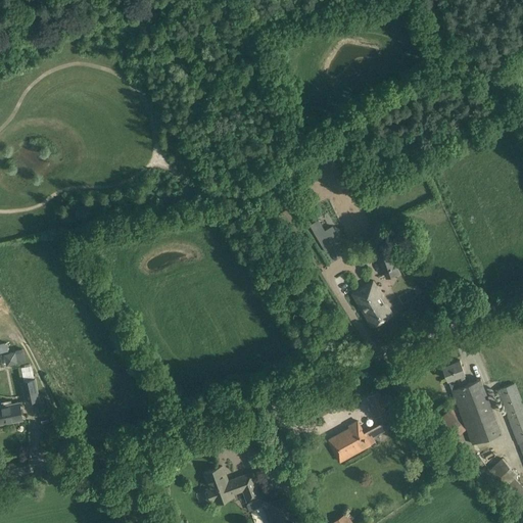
[(311,225),(326,251),(334,246),(329,239),(337,234),(332,226),(325,231),(318,220),(311,225)]
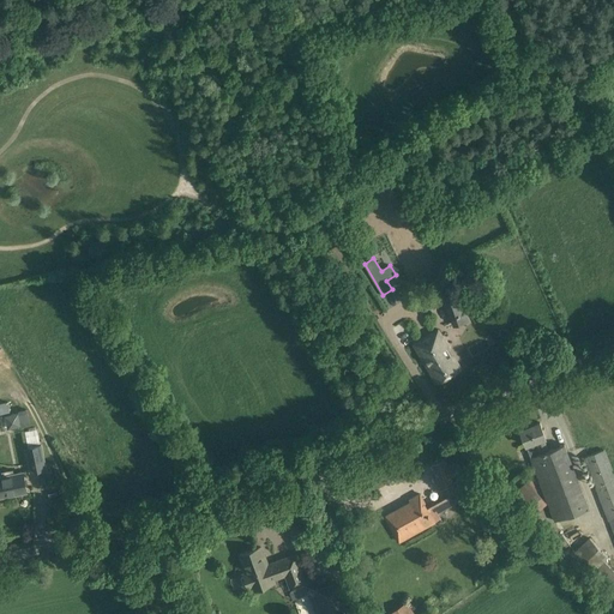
[(469,321),(458,290),(441,295),(453,326),(469,321)]
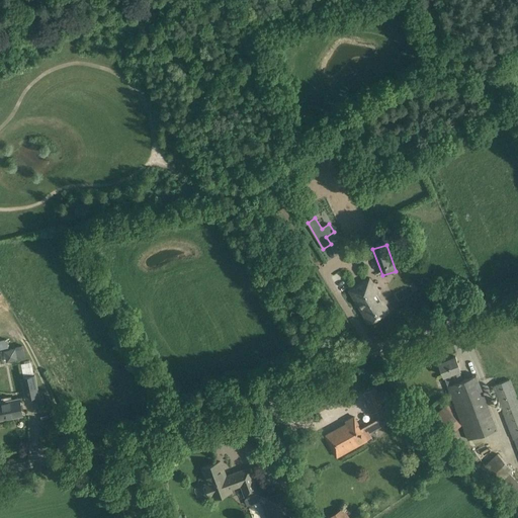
[(379,291),(371,278),(350,290),(369,322),(387,311),(376,293),(379,291)]
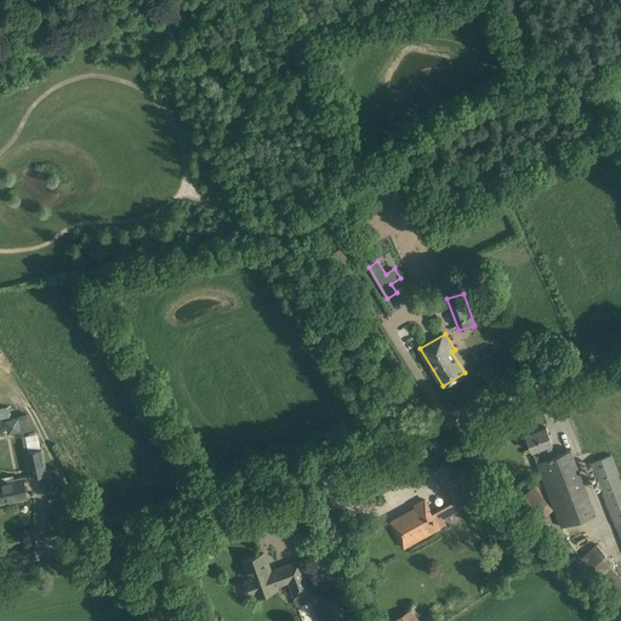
[(6,420),(7,431),(20,428),(17,417),(6,420)]
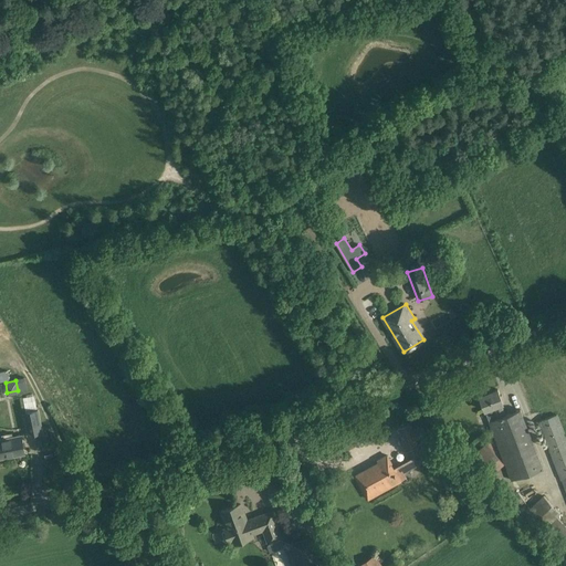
[(505,416),(501,405),(503,404),(498,389),(488,394),(486,392),(481,395),(481,396),(480,397),(489,421),(505,416)]
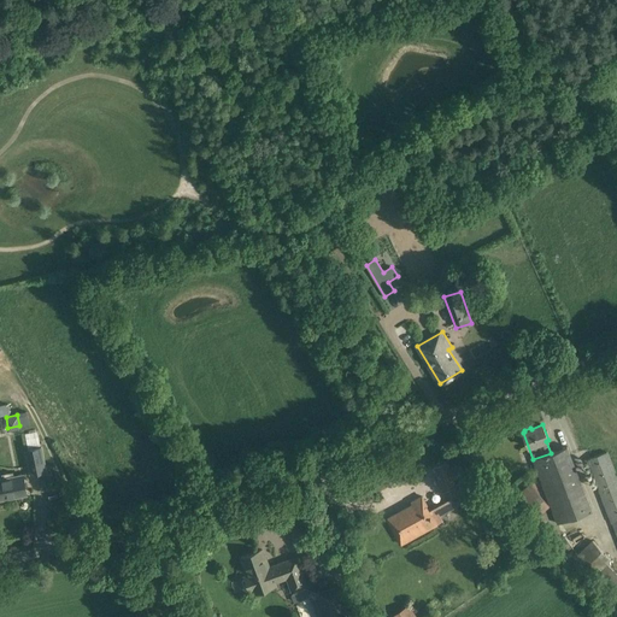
[(47,470),(42,446),(35,447),(27,450),(31,474),(47,470)]
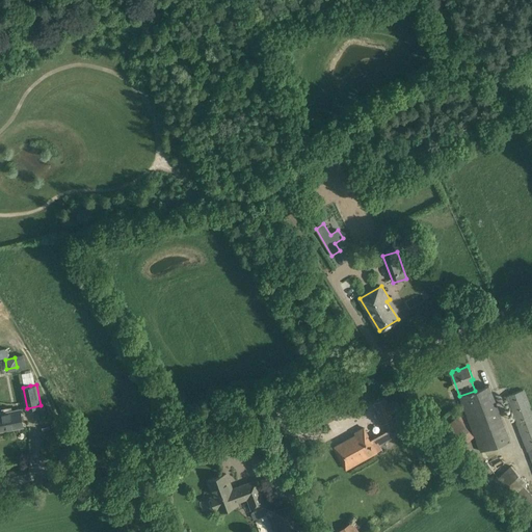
[(475,391),(459,396),(481,452),(510,441),(488,384),(475,391)]
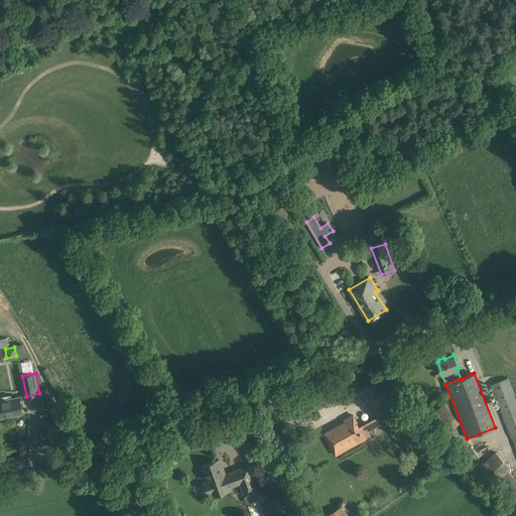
[(515,397),(508,377),(490,384),(511,437),(515,448),(515,397)]
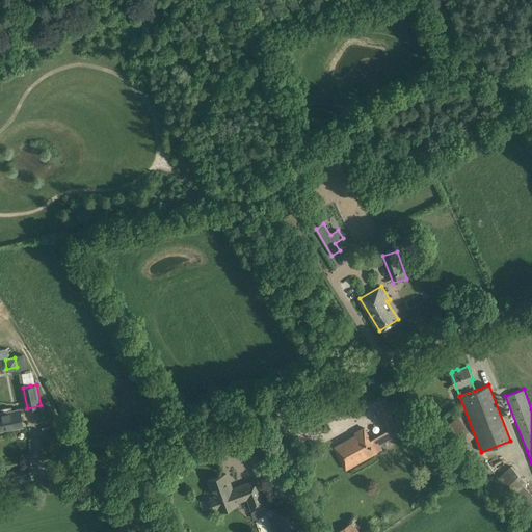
[(384,397),(374,401),(382,423),(387,421),(390,429),(370,441),(368,436),(368,435),(364,428),(354,433),(355,435),(334,447),(345,468),(381,449),(379,445),(398,434),(392,419),(393,419),(391,411),(399,408),(396,400),(388,404),(384,397)]
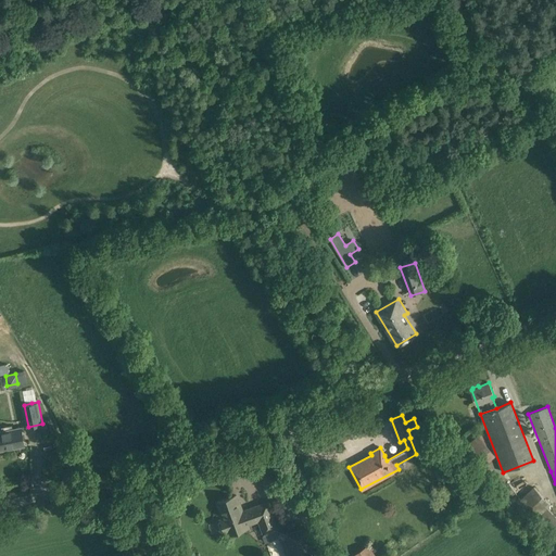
[(0,450),(25,445),(22,427),(0,430),(0,450)]
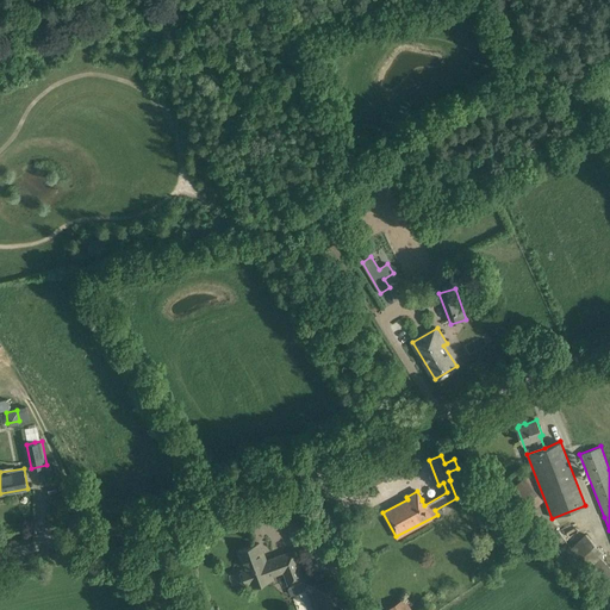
[(543,500),(524,479),(506,493),(524,516),(543,500)]
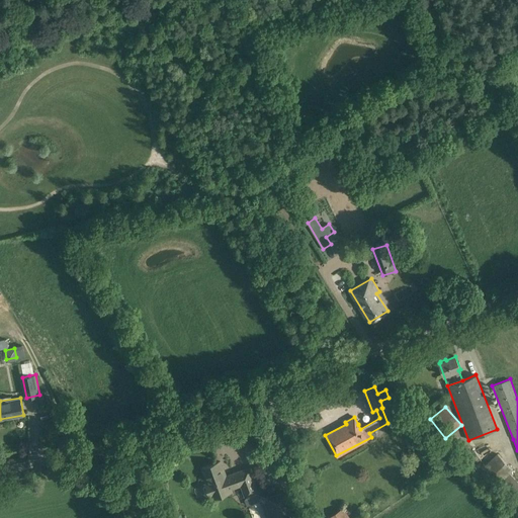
[(512,470),(497,453),(485,465),(514,498),(517,493),(517,482),(509,472),(512,470)]
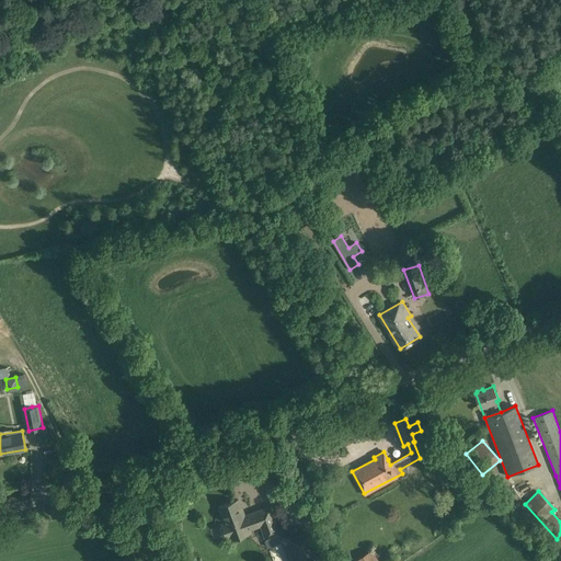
[(311,495),(299,500),(302,508),(309,506),(315,504),(311,495)]
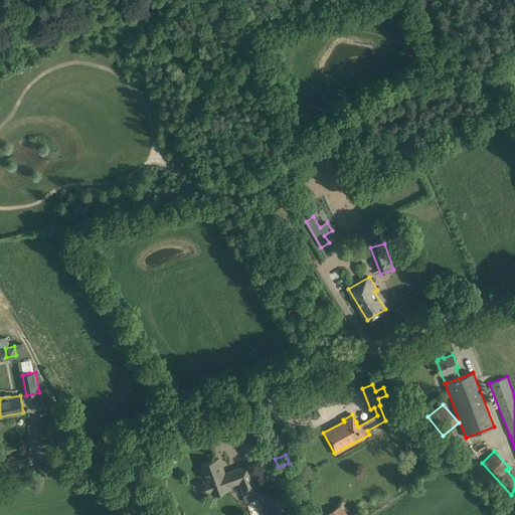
[(202,481),(208,495),(211,494),(212,495),(229,489),(227,483),(238,479),(244,494),(256,490),(247,466),(224,474),(218,459),(201,466),(206,480),(202,481)]
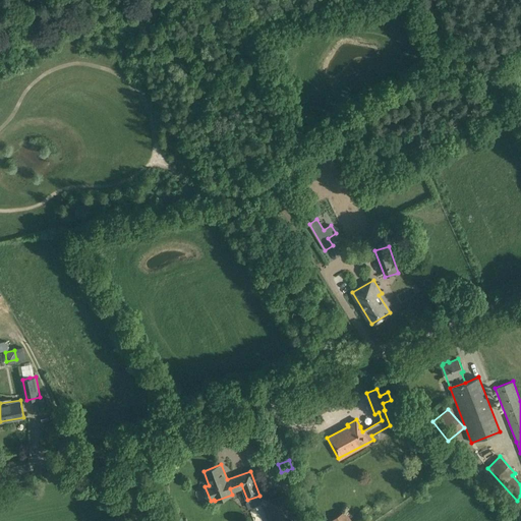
[(293,520),(297,520),(287,493),(268,501),(275,520),(293,520)]
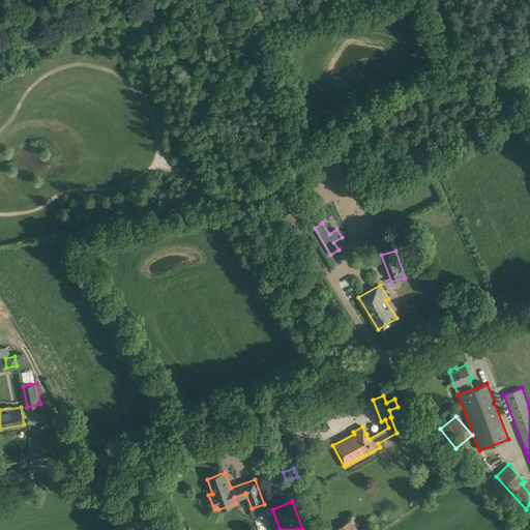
[(337,529),(360,529),(352,518),(336,528),(337,529)]
